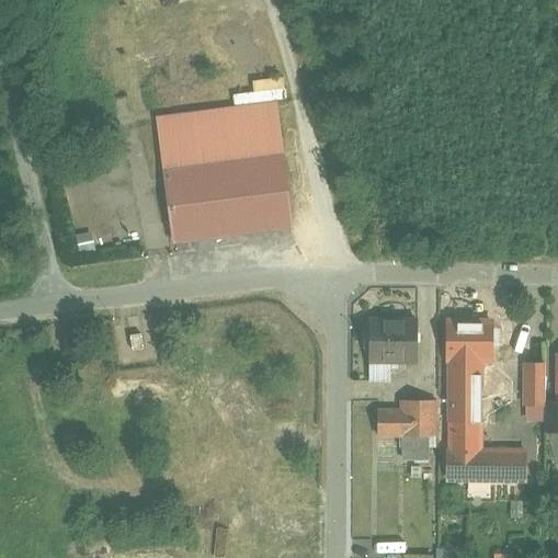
[(273,100),(156,115),(162,169),(280,154),(273,100)]
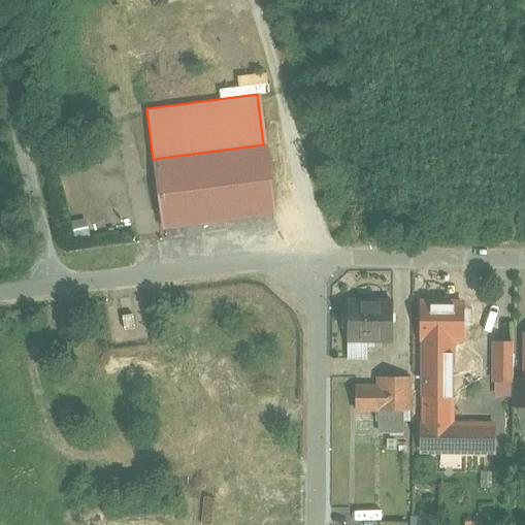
[(263,144),(153,159),(161,224),(178,222),(179,229),(184,231),(196,230),(199,226),(198,219),(271,209),(263,144)]
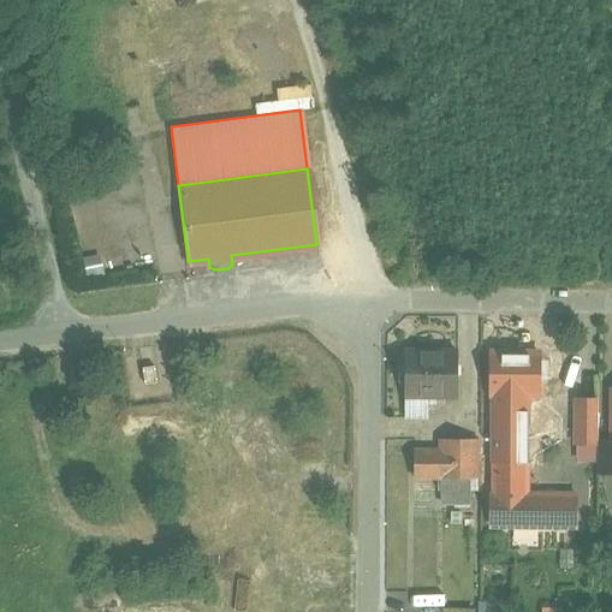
[(456,348),(404,348),(403,391),(422,391),(455,391),(456,348)]
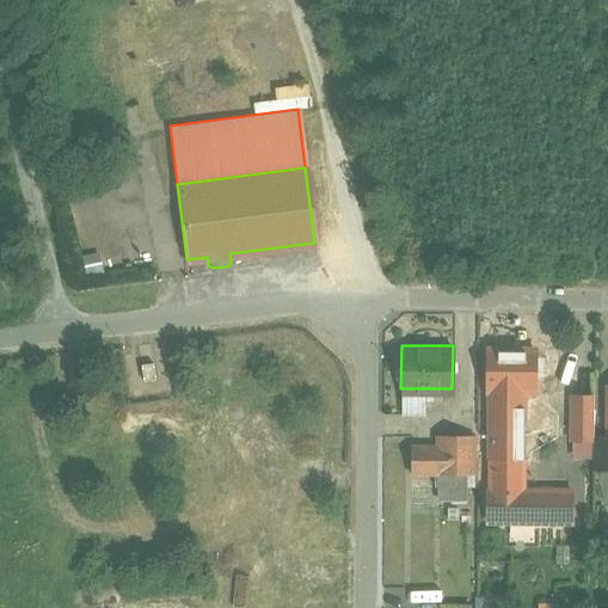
[(534,347),(486,347),(486,390),(490,390),(489,486),(522,486),(522,390),(534,390),(534,347)]
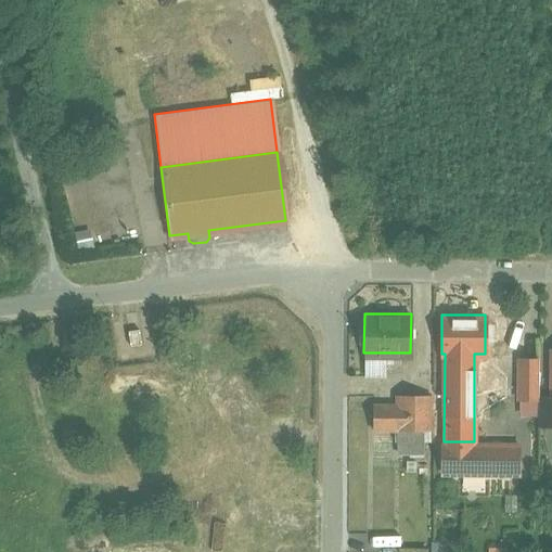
[(141,333),(126,335),(128,347),(143,345),(141,333)]
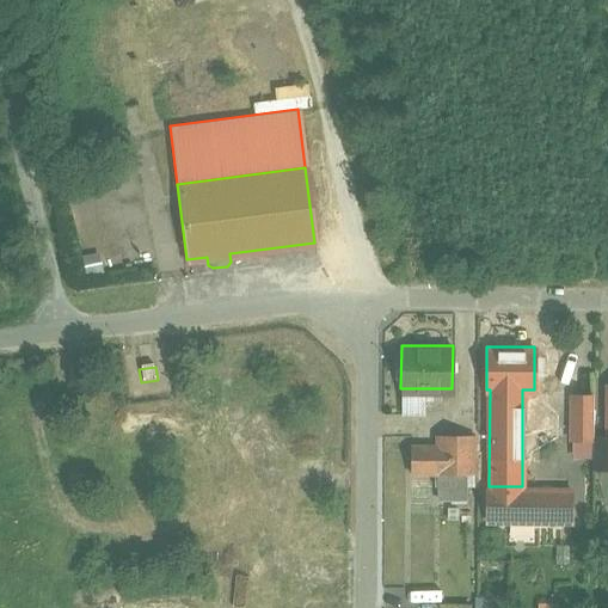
[(419,388),(400,388),(400,410),(419,410),(419,388)]
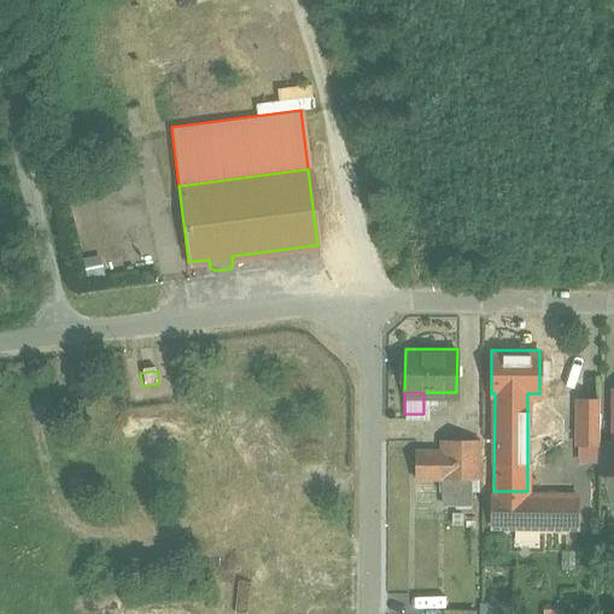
[(598,397),(577,398),(577,440),(598,440),(598,397)]
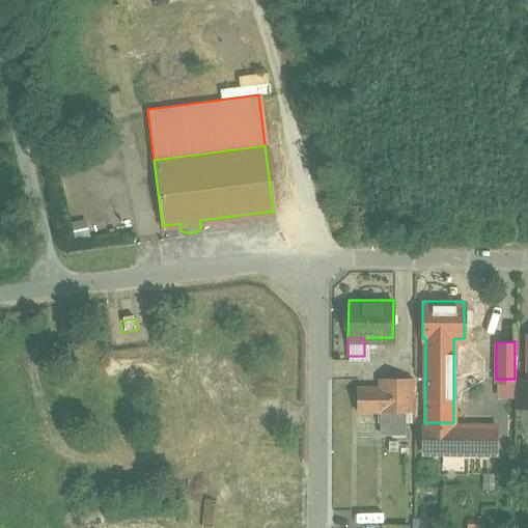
[(411,376),(379,376),(379,385),(379,408),(410,409),(411,376)]
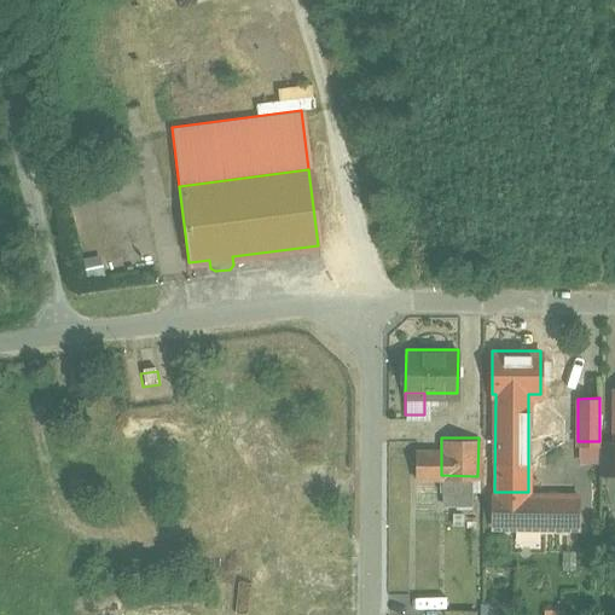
[(614,441),(599,441),(599,470),(614,470),(614,453),(614,454),(614,441)]
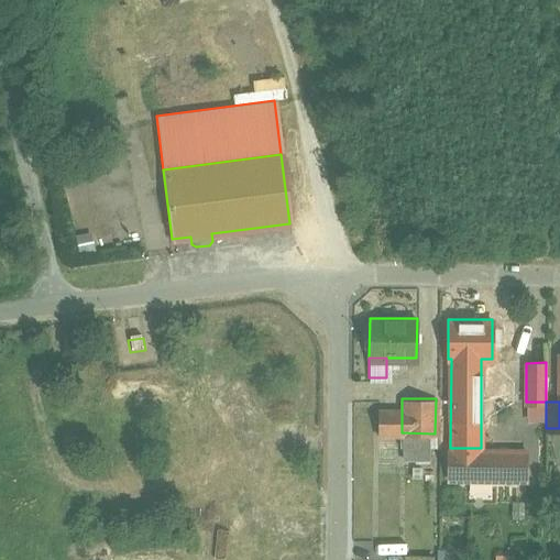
[(402,408),(376,408),(376,432),(402,432),(402,408)]
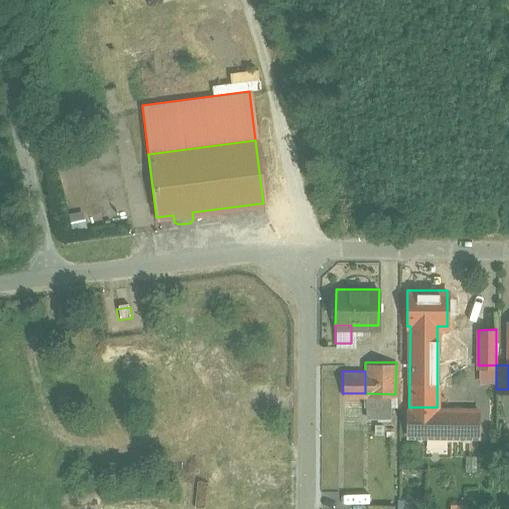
[(363,395),(363,418),(389,418),(389,396),(363,395)]
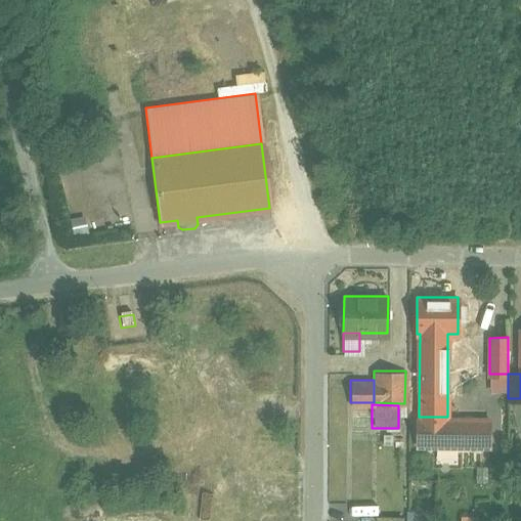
[(419,417),(418,417),(418,445),(488,445),(488,418),(419,417)]
